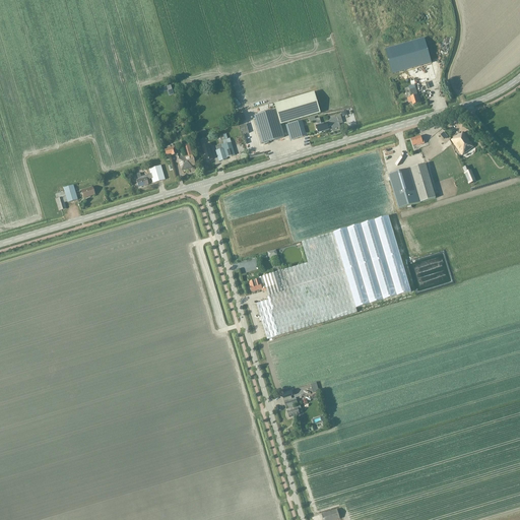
[(425,39),(385,50),(392,74),(432,63),(425,39)]
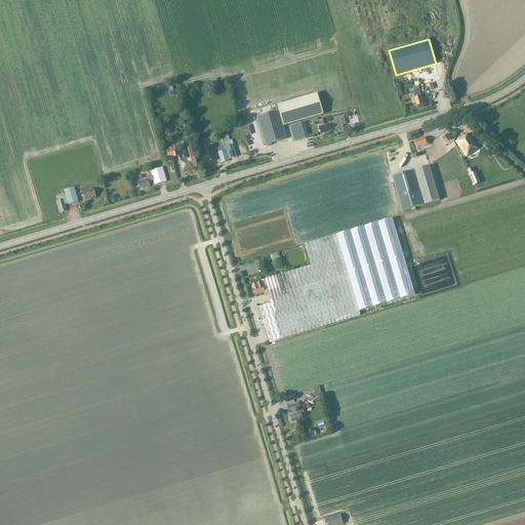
[(340,83),(331,86),(332,91),(341,89),(340,83)]
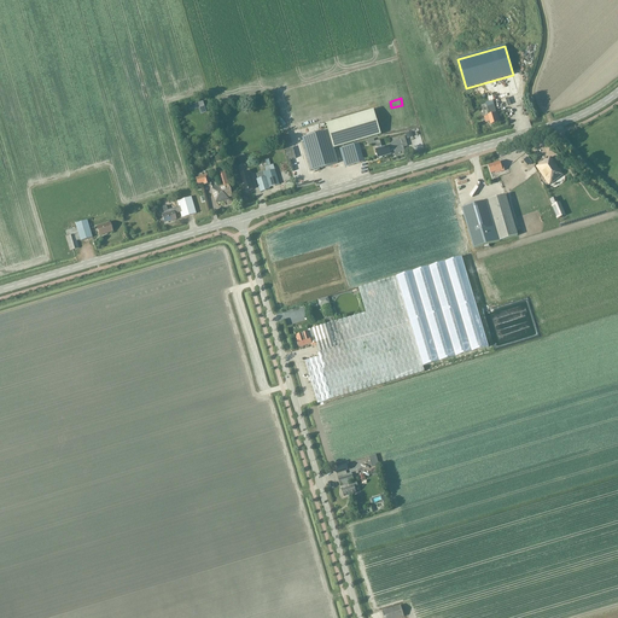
[(497,118),(494,105),(487,108),(489,116),(488,116),(491,126),(497,123),(500,122),(499,118),(497,118)]
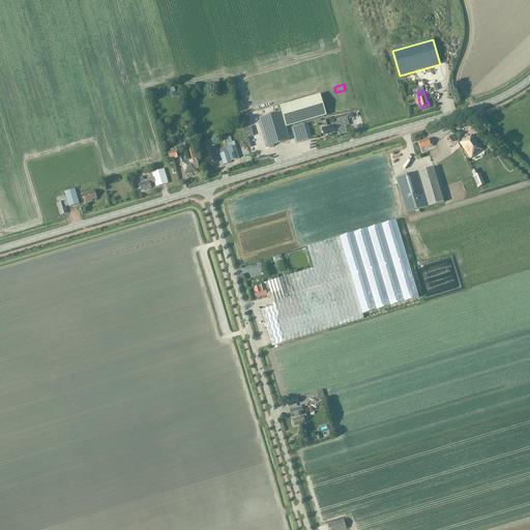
[(280,107),(281,112),(271,115),(270,113),(265,115),(266,117),(259,119),(268,146),(289,140),(286,127),(326,115),(320,94),(280,107)]
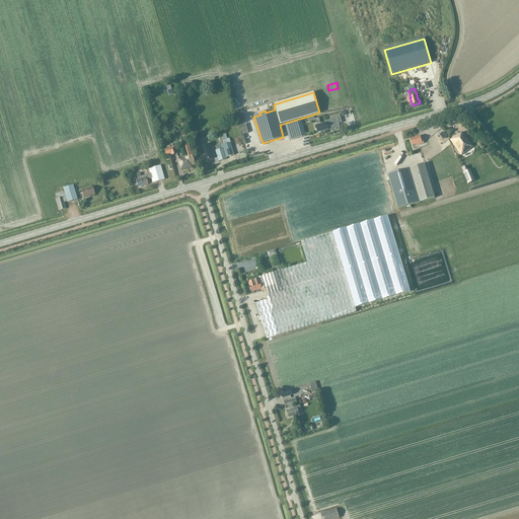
[(329,122),(327,123),(328,127),(330,126),(331,130),(336,129),(340,128),(339,122),(342,121),(340,115),(335,116),(335,118),(328,120),(329,122)]
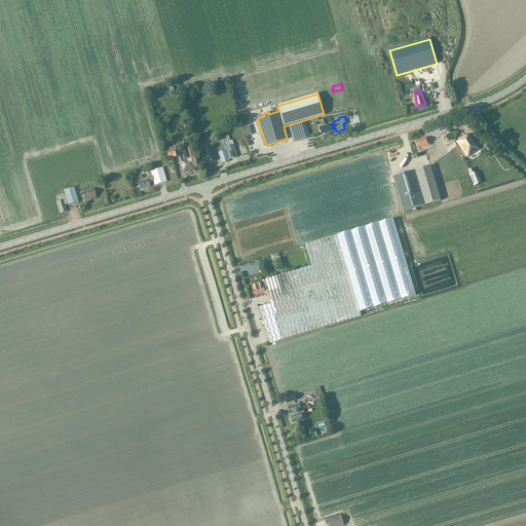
[(332,128),(333,128),(332,124),(331,124),(331,123),(325,125),(324,119),(318,120),(320,124),(322,124),(322,126),(320,126),(322,135),(333,132),(332,128)]
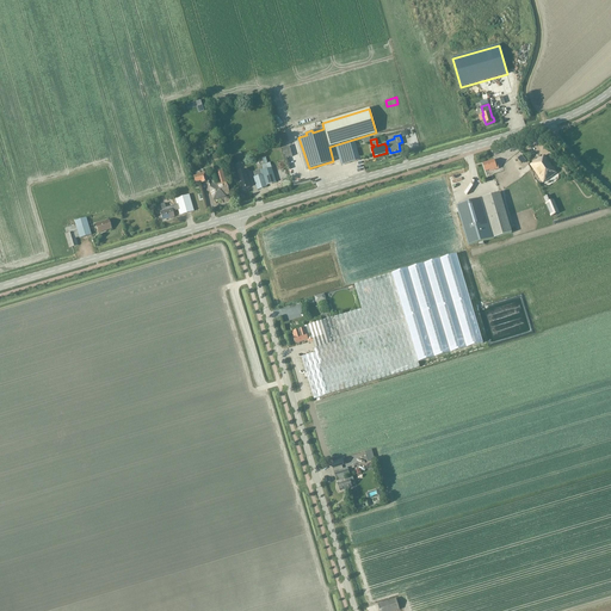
[(359,158),(355,142),(335,147),(341,166),(359,161),(359,160),(362,160),(360,158),(359,158)]
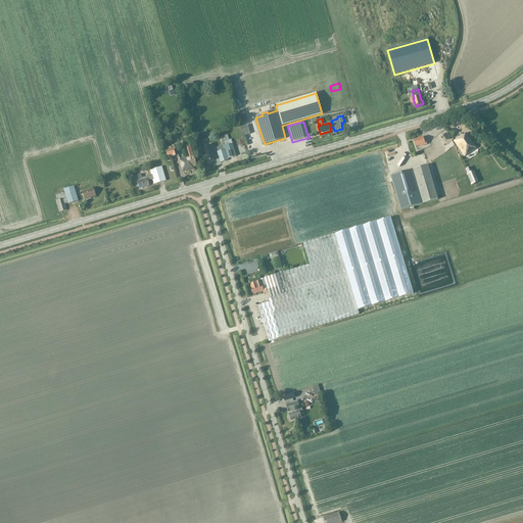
[(462,135),(455,140),(454,141),(462,153),(462,154),(464,157),(477,148),(465,134),(463,136),(462,135)]
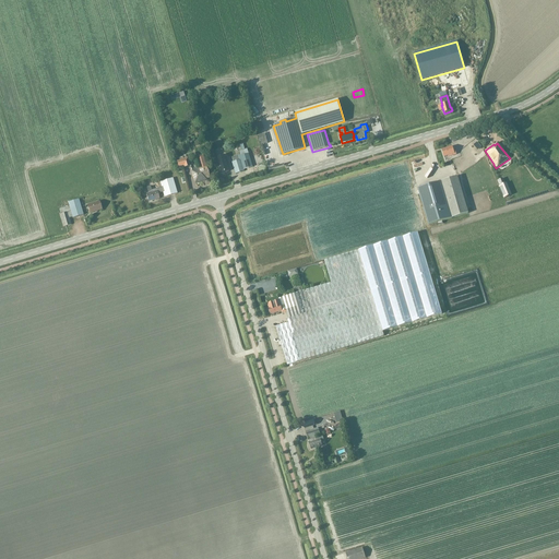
[(453,150),(452,146),(441,150),(444,157),(448,156),(449,157),(456,154),(454,150),(453,150)]
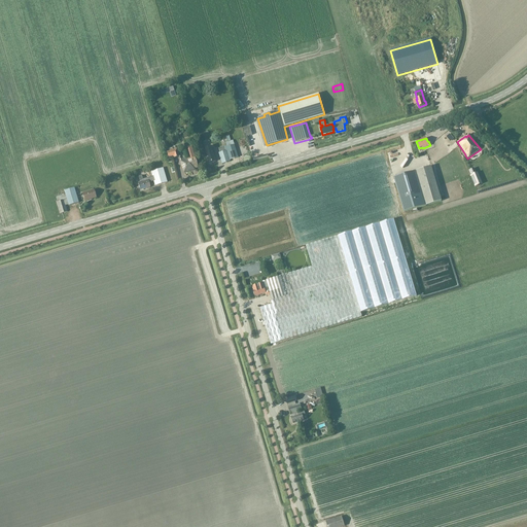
[(238,157),(234,145),(233,140),(225,142),(226,146),(219,148),(220,152),(219,153),(222,164),(230,162),(226,150),(227,150),(231,160),(238,157)]
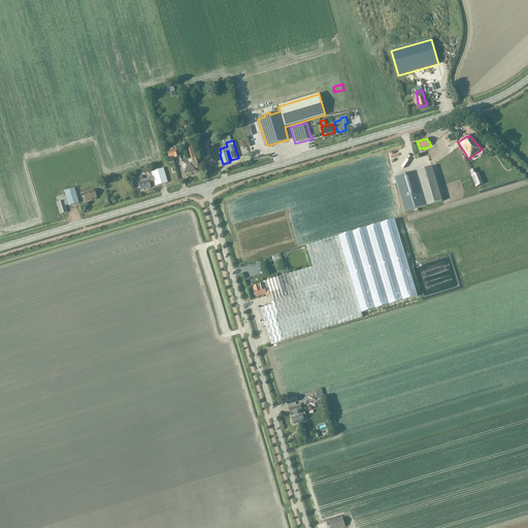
[(217,162),(211,146),(204,149),(208,164),(217,162)]
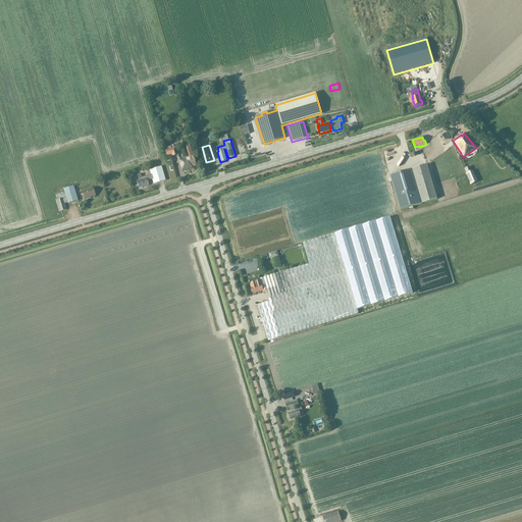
[(176,155),(174,148),(165,151),(166,156),(171,154),(172,156),(176,155)]
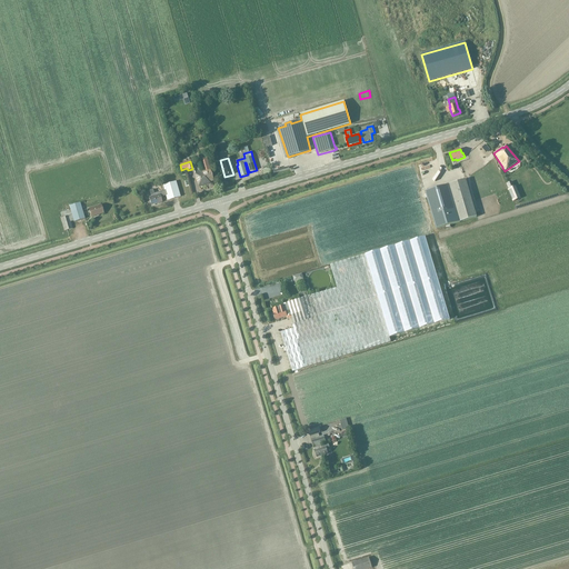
[(206,172),(196,175),(199,187),(211,182),(211,181),(212,180),(210,171),(209,167),(205,168),(206,172)]
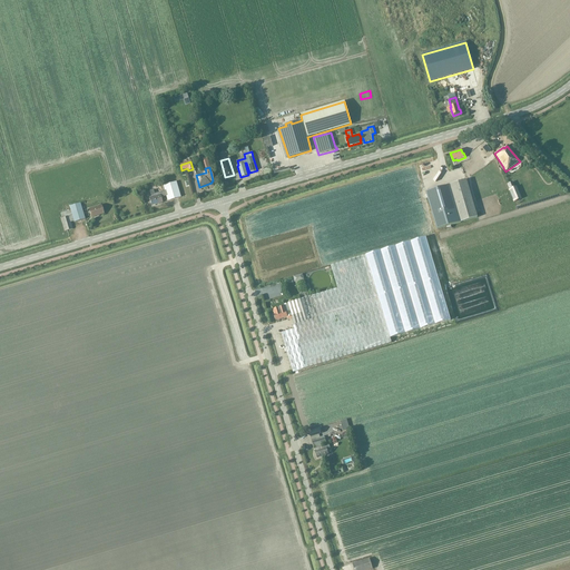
[(467,180),(449,185),(425,192),(436,229),(446,227),(446,229),(452,228),(451,225),(460,223),(478,217),(467,180)]
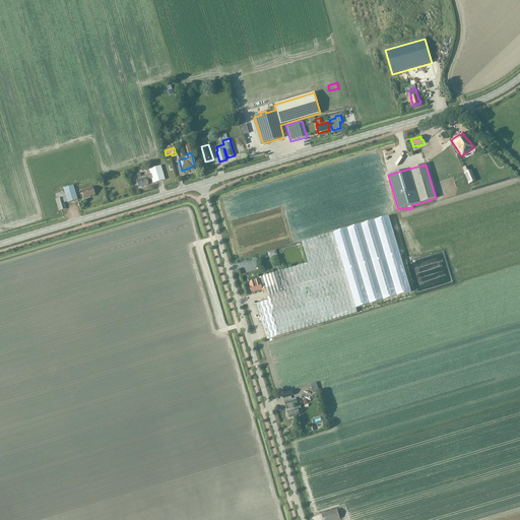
[(165,180),(160,167),(148,170),(150,174),(151,179),(152,184),(165,180)]
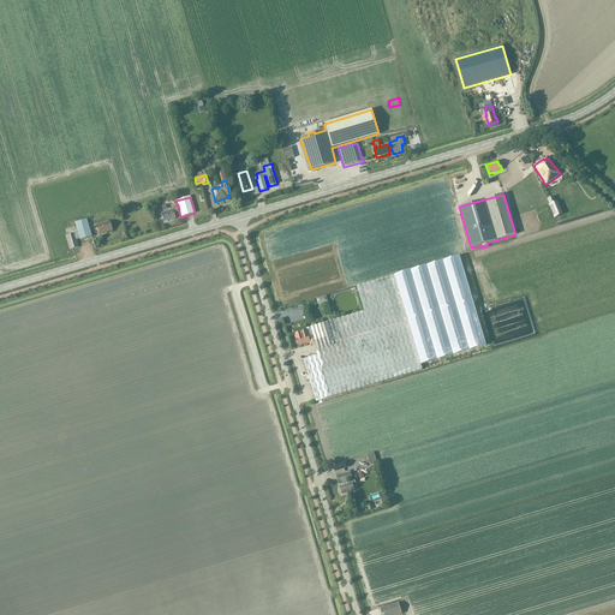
[(163,213),(161,213),(163,222),(174,219),(173,214),(179,212),(178,206),(166,209),(165,206),(161,207),(162,210),(163,210),(163,213)]
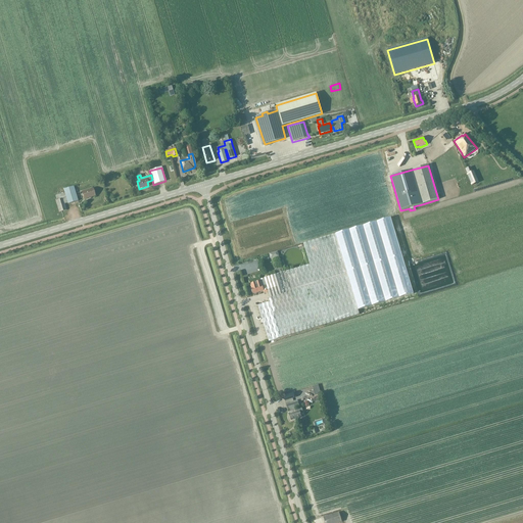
[(78,201),(74,186),(63,189),(64,193),(55,195),(56,200),(55,200),(59,212),(66,210),(64,204),(67,203),(68,204),(78,201)]
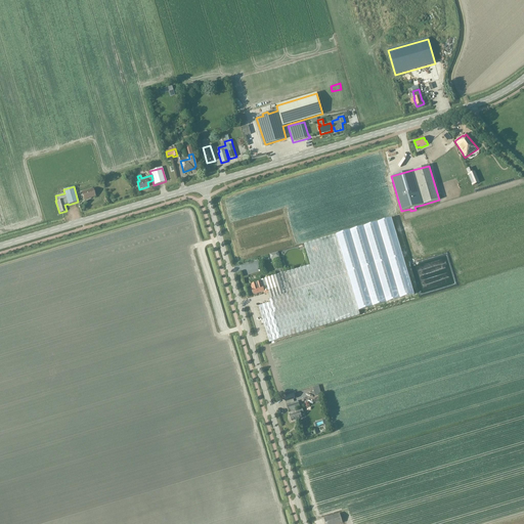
[(82,192),(84,200),(95,197),(93,189),(82,192)]
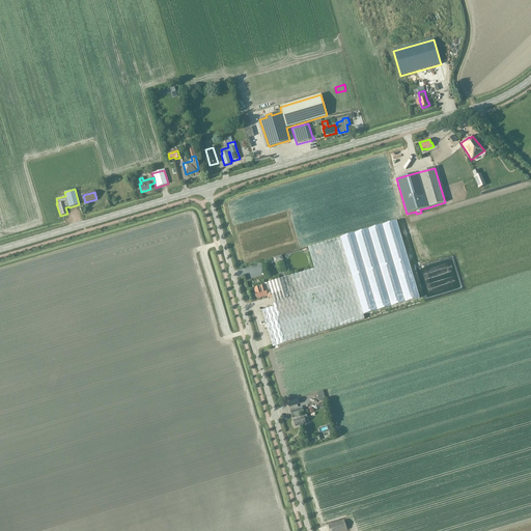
[(396,221),(339,239),(363,316),(420,299),(396,221)]
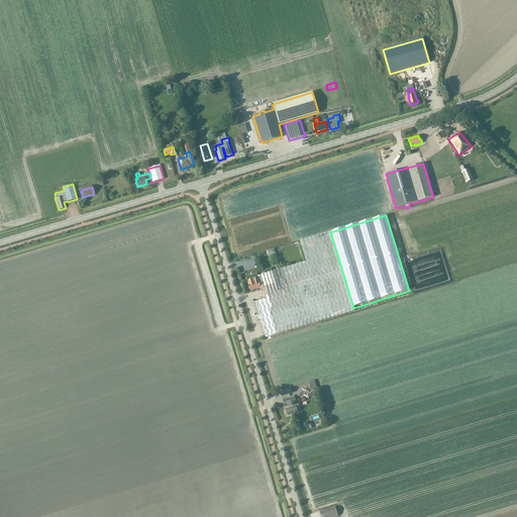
[(256,275),(246,278),(247,281),(250,291),(261,288),(265,287),(267,295),(266,296),(266,299),(308,287),(319,321),(354,311),(353,308),(330,232),(300,241),(306,263),(283,269),(262,275),(257,277),(256,275)]
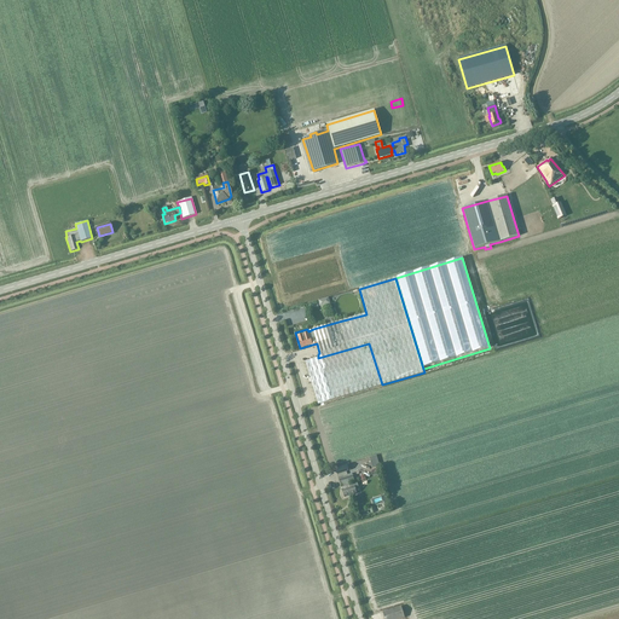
[(347,464),(336,468),(337,474),(350,470),(347,464)]
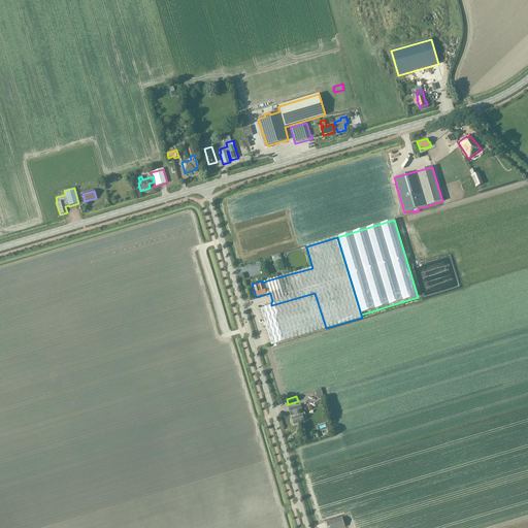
[(299,415),(298,413),(302,411),(300,404),(289,407),(291,416),(294,415),(295,418),(292,419),(294,424),(304,421),(303,420),(306,419),(304,413),(299,415)]
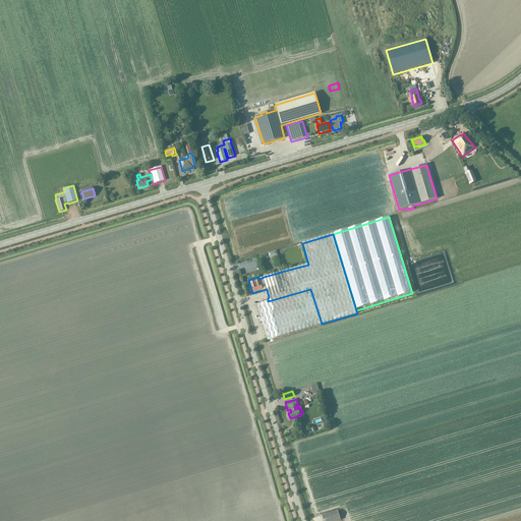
[(337,520),(341,520),(338,511),(323,516),(324,520),(337,520)]
